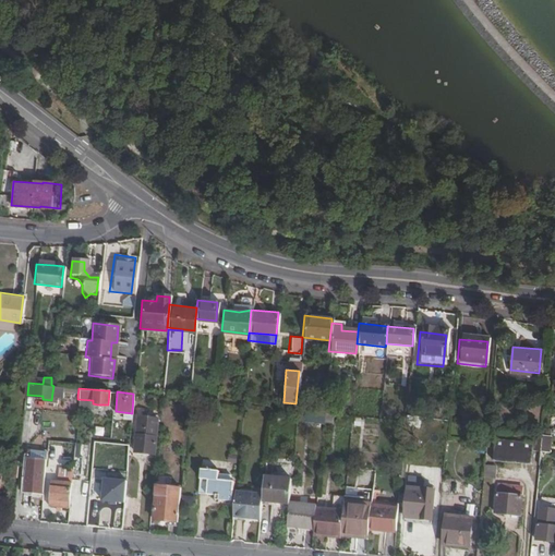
[(96,408),(97,405),(93,403),(93,400),(77,399),(77,406),(96,408)]
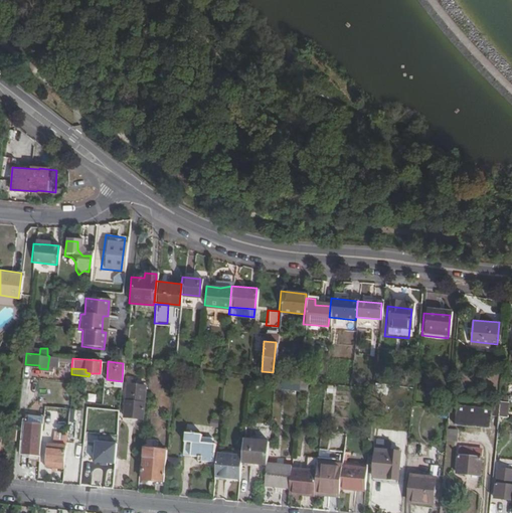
[(297,386),(297,380),(287,379),(286,389),(296,390),(297,386)]
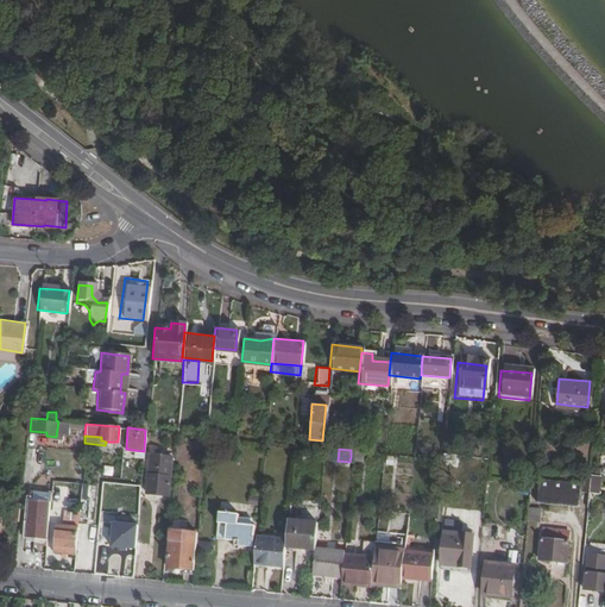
[(142,493),(166,495),(170,455),(146,451),(144,475),(144,477),(142,493)]
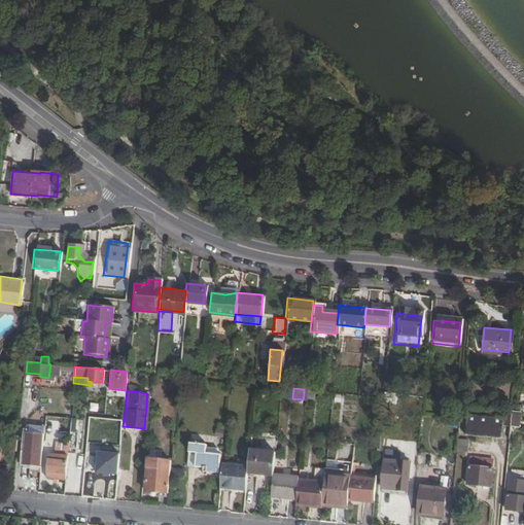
[(501,423),(509,424),(509,423),(511,410),(458,404),(458,405),(457,419),(465,420),(501,423)]
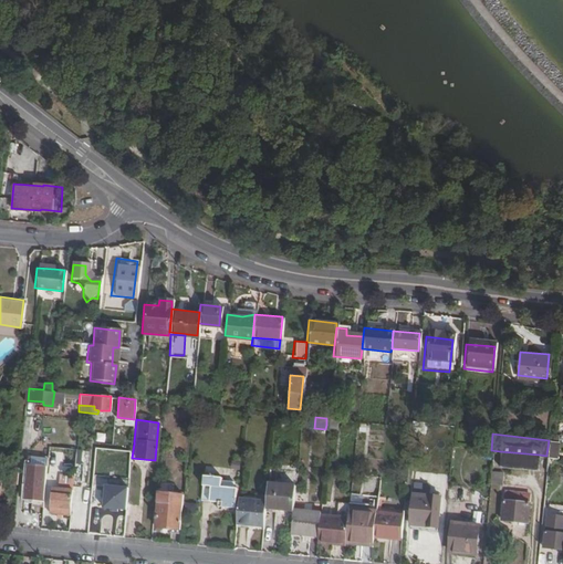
[(500,451),(498,467),(537,470),(539,455),(500,451)]
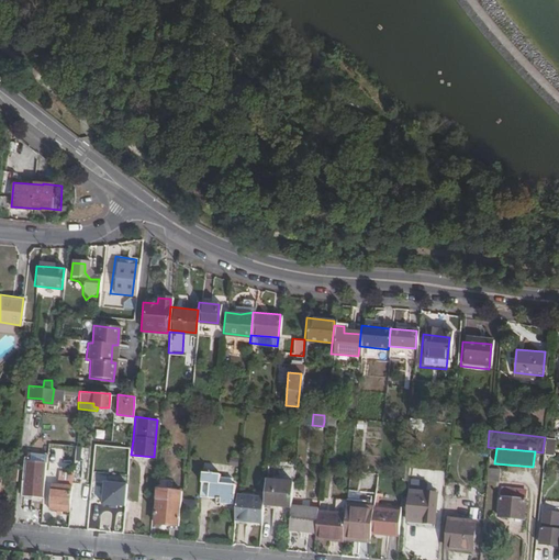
[(41,496),(44,461),(25,459),(22,494),(41,496)]
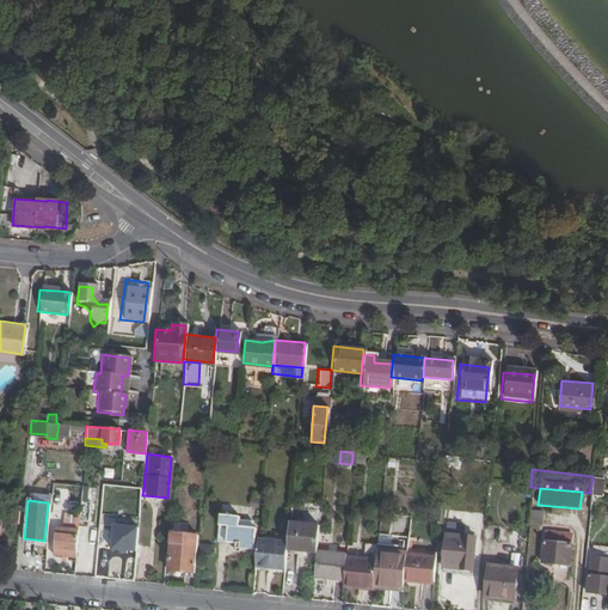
[(7,520),(17,522),(19,504),(8,502),(7,520)]
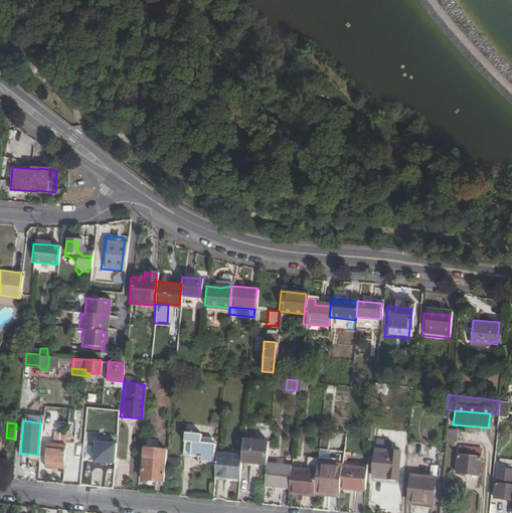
[(197,455),(198,442),(199,433),(184,432),(182,454),(197,455)]
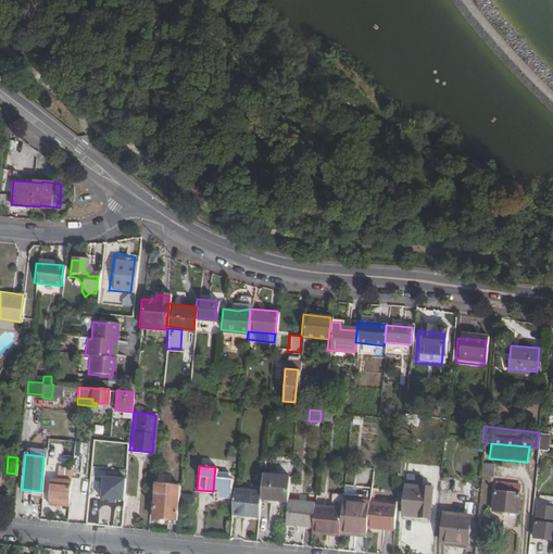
[(288,476),(262,473),(260,492),(260,498),(286,500),(288,476)]
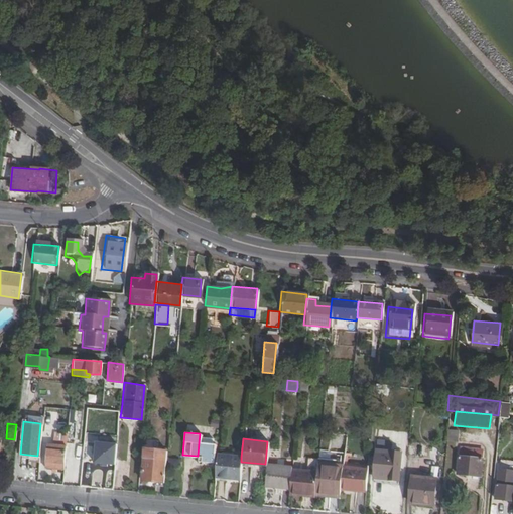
[(198,460),(201,461),(212,461),(213,443),(199,442),(198,456),(198,460)]
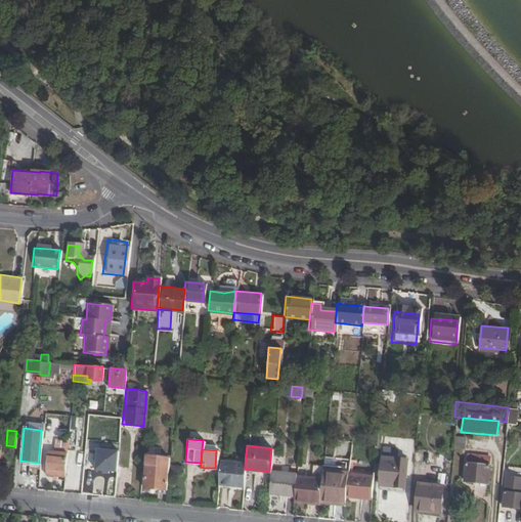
[(63,475),(64,466),(66,451),(46,450),(44,473),(63,475)]
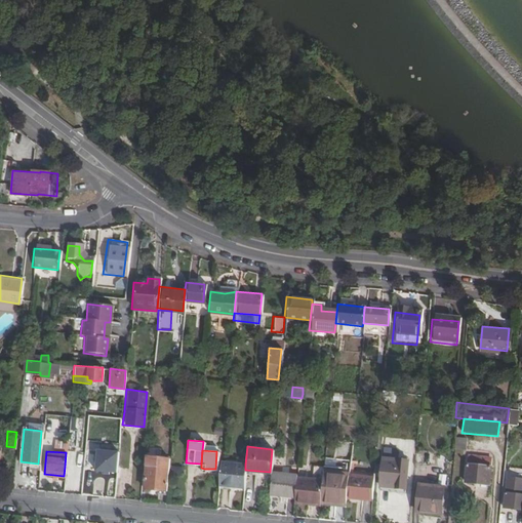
[(143,487),(165,489),(168,466),(168,456),(146,454),(143,487)]
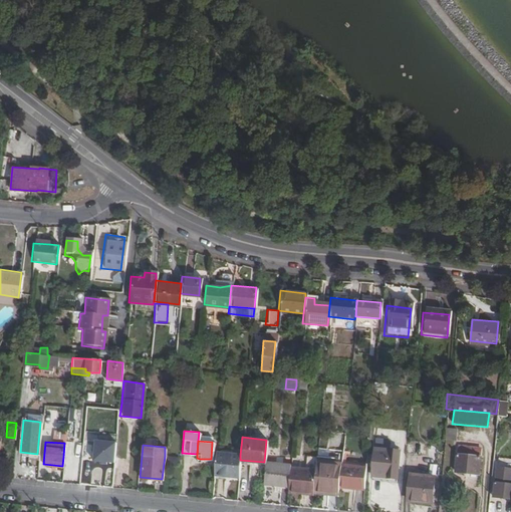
[(398,449),(371,446),(368,476),(395,479),(398,449)]
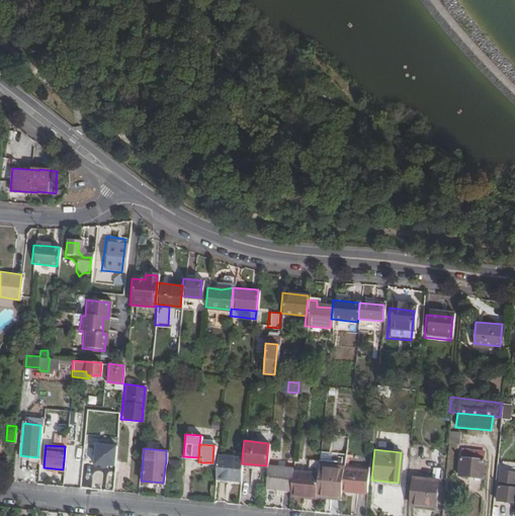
[(510,470),(514,470),(514,455),(510,455),(510,458),(501,458),(500,466),(499,466),(498,479),(509,480),(510,470)]
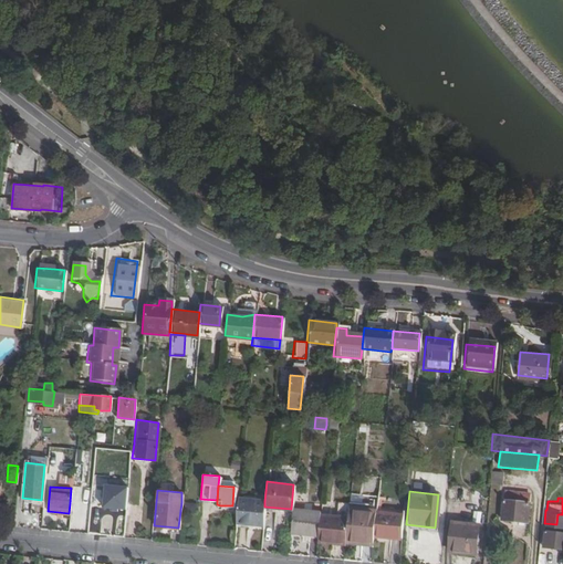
[(262,525),(264,507),(264,501),(236,499),(233,522),(262,525)]
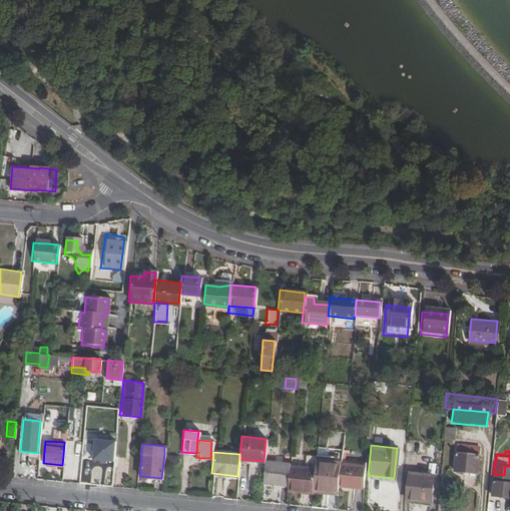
[(451,471),(477,474),(479,454),(453,452),(451,471)]
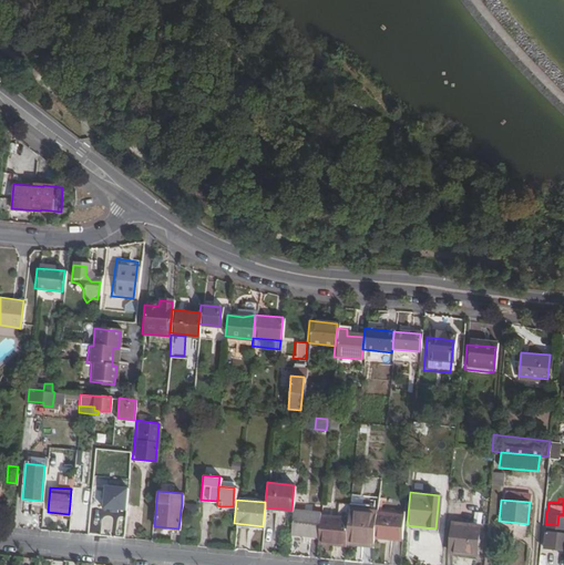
[(376,504),(347,501),(346,512),(346,519),(344,543),(354,544),(355,541),(372,542),(372,535),(375,514),(375,513),(376,506),(376,504)]
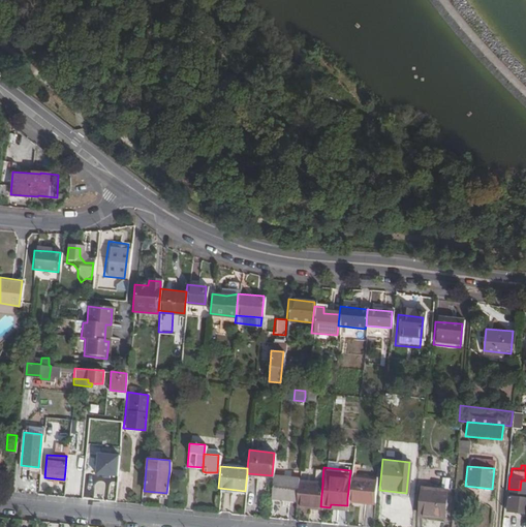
[(441,467),(440,483),(449,483),(450,468),(441,467)]
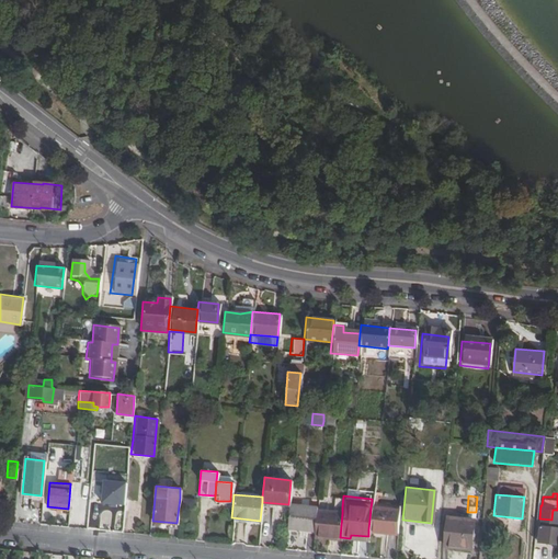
[(68,509),(67,515),(77,516),(78,499),(69,499),(68,509)]
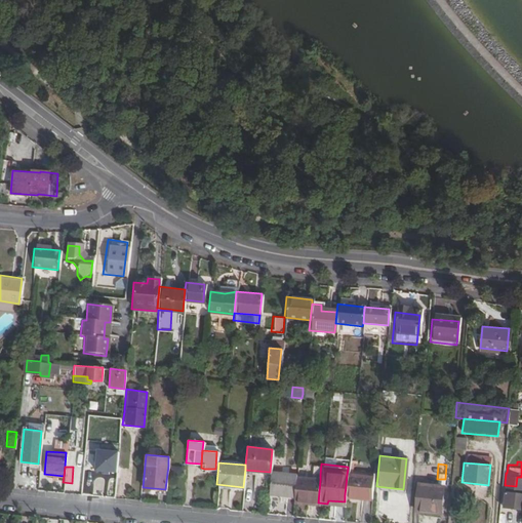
[(372,473),(348,469),(347,475),(372,478),(372,473)]
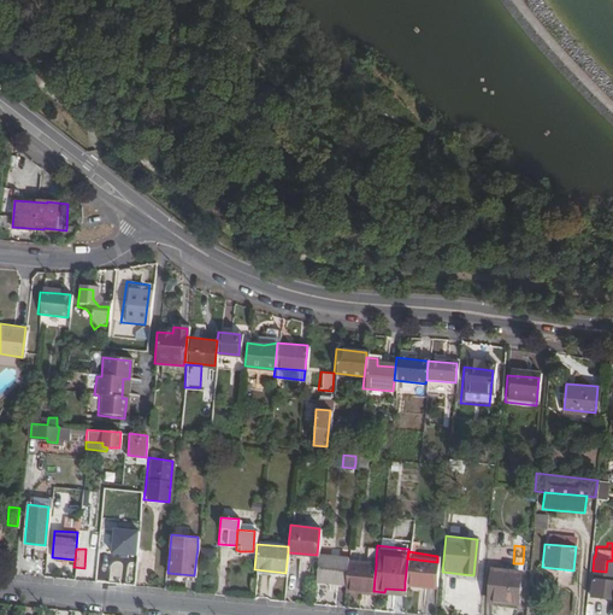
[(343,583),(346,562),(346,557),(317,555),(314,580),(343,583)]
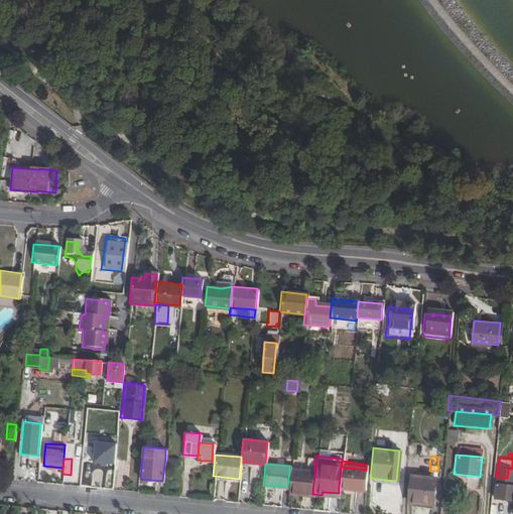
[(366,470),(341,467),(341,468),(339,487),(364,490),(366,470)]
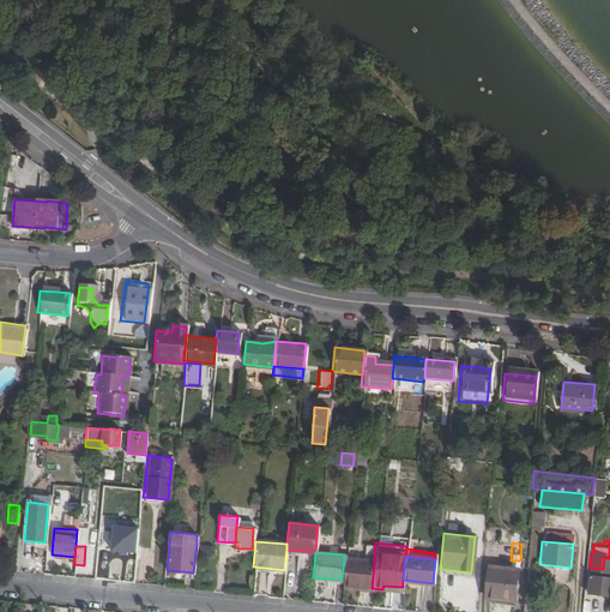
[(372,588),(374,562),(344,559),(342,580),(340,585),(372,588)]
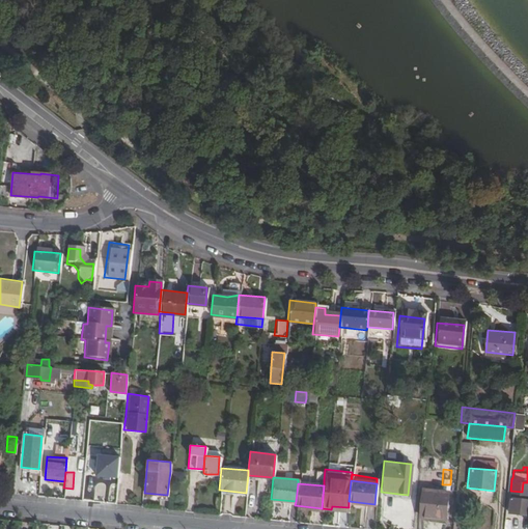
[(420,514),(445,517),(447,492),(422,490),(420,514)]
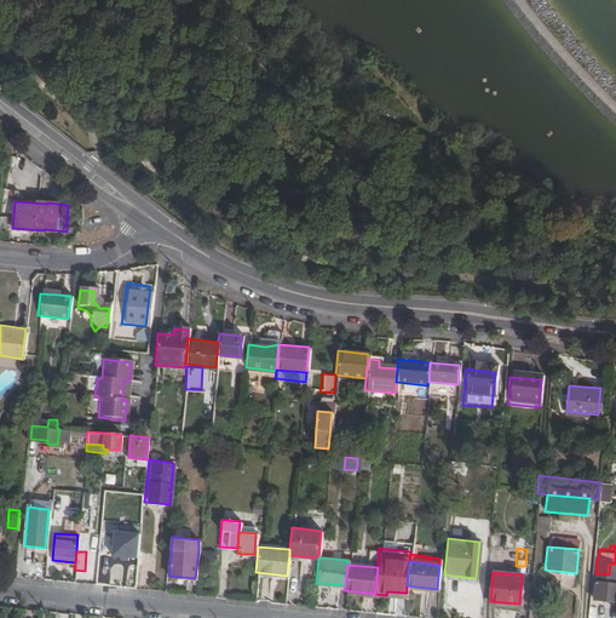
[(605,612),(615,613),(615,610),(615,608),(615,599),(606,599),(605,612)]
